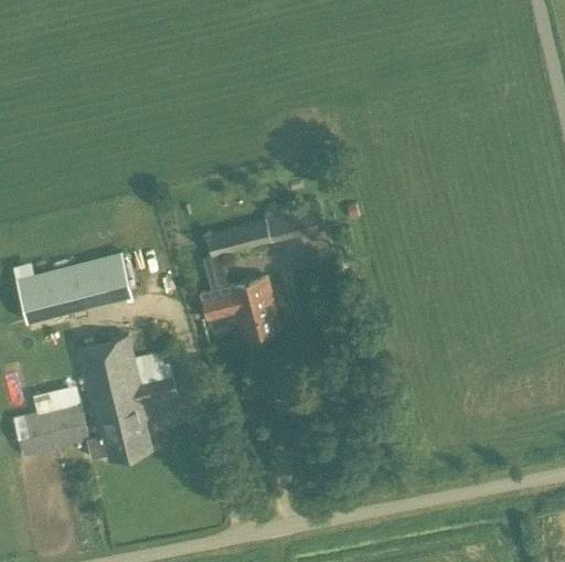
[(206,235),(212,258),(324,230),(317,201),(264,214),(265,220),(206,235)]
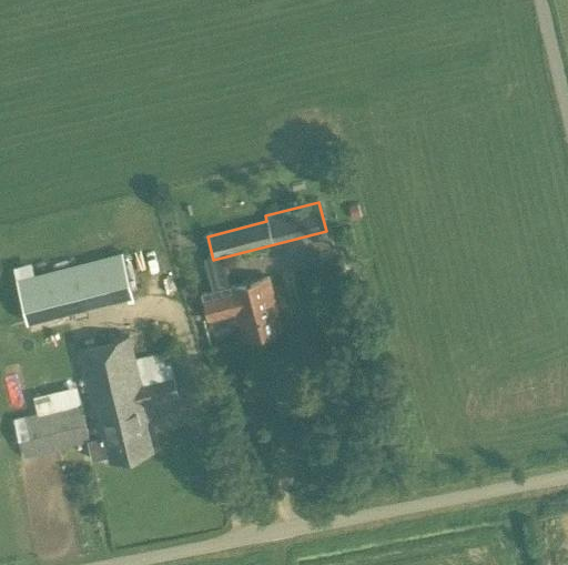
[(357,207),(348,209),(351,219),(359,215),(357,207)]
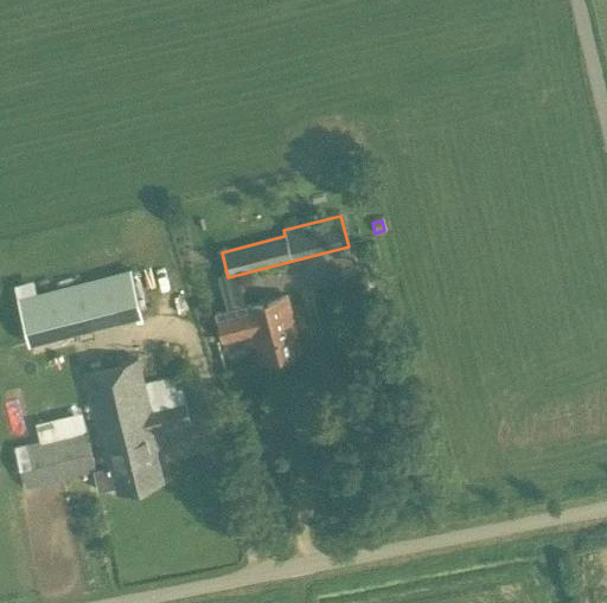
[(29,347),(142,319),(131,273),(17,302),(29,347)]
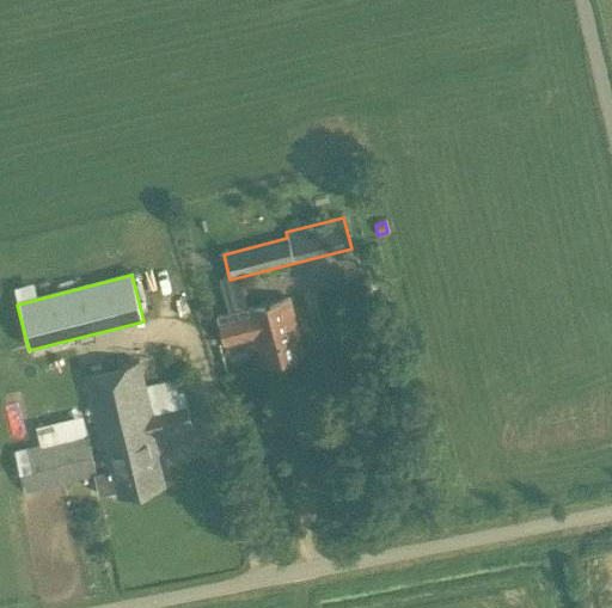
[(221,323),(219,324),(225,347),(252,339),(259,367),(303,356),(288,301),(239,313),(238,308),(219,313),(221,323)]
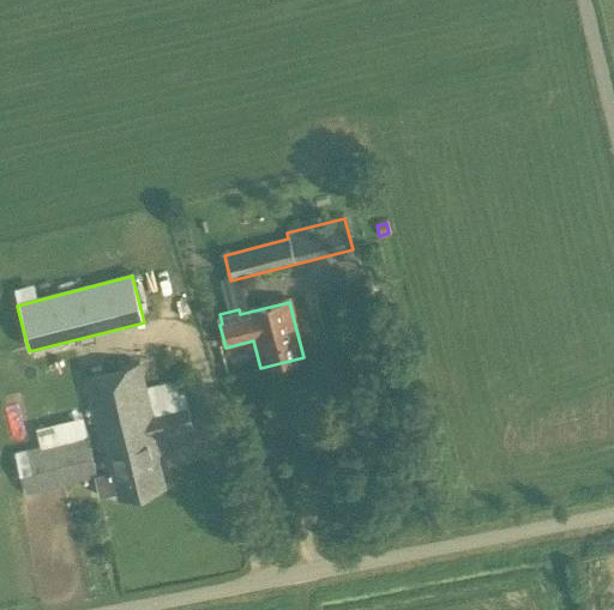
[(83,379),(107,475),(112,472),(119,499),(166,487),(157,457),(162,456),(157,438),(192,429),(184,393),(148,403),(138,366),(83,379)]
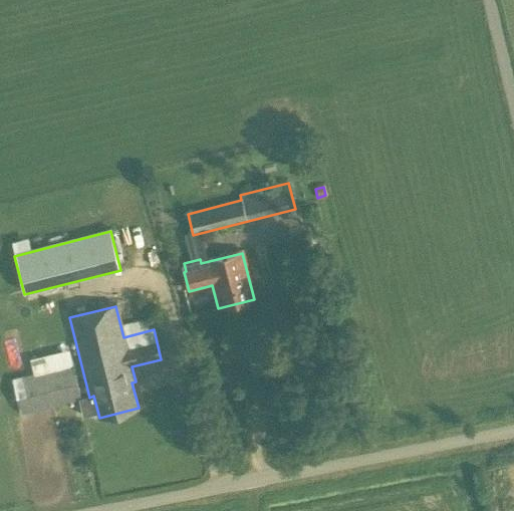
[(21,416),(80,401),(72,366),(12,381),(21,416)]
